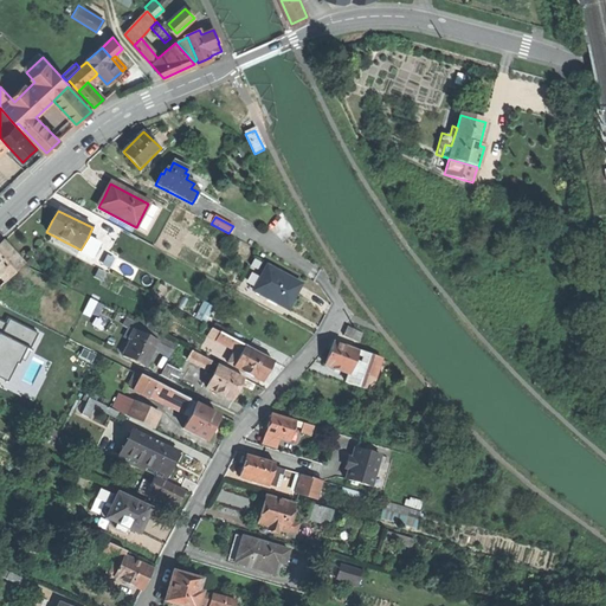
[(101,244),(88,238),(81,250),(79,253),(92,259),(101,244)]
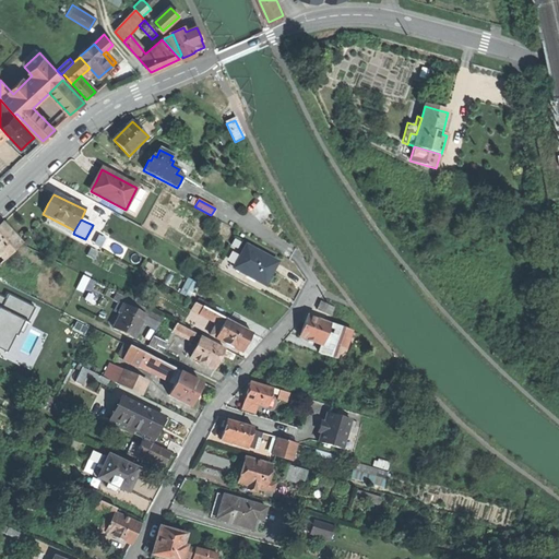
[(0,254),(4,260),(22,245),(2,224),(0,226),(0,254)]
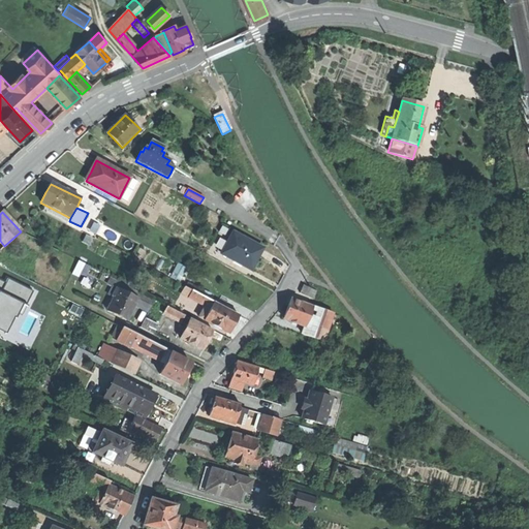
[(263,250),(235,234),(228,244),(223,242),(218,252),(222,254),(222,255),(252,271),(258,259),(263,250)]
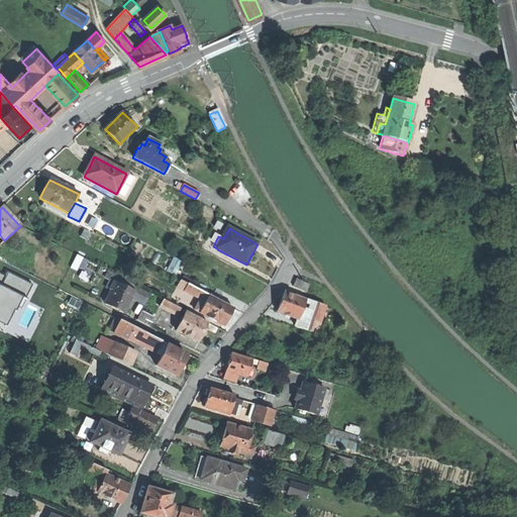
[(4,276),(0,274),(0,322),(6,325),(13,310),(18,312),(32,284),(7,271),(4,276)]
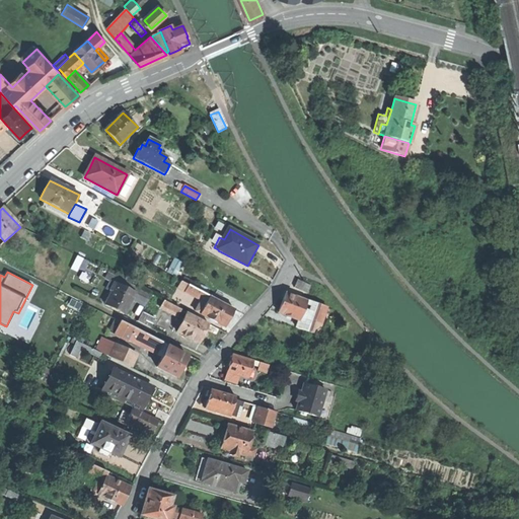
[(298,280),(294,288),(307,293),(311,286),(298,280)]
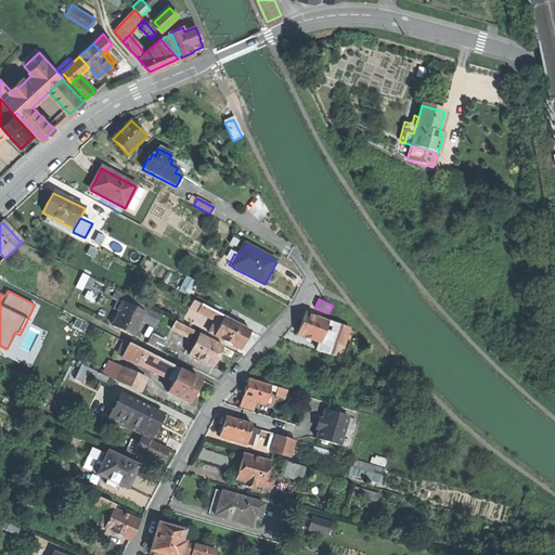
[(211,320),(216,312),(193,301),(190,309),(211,320)]
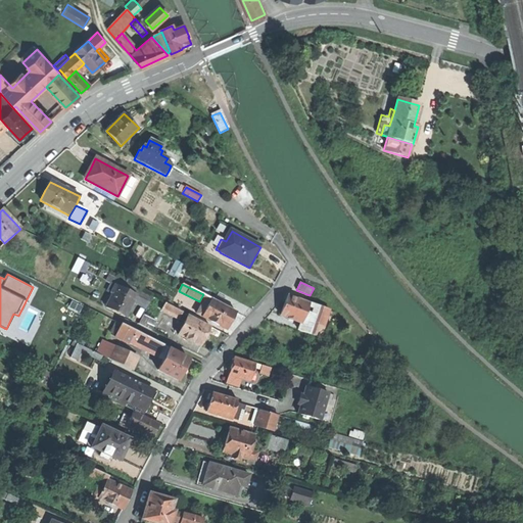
[(106,307),(125,317),(129,308),(136,295),(116,286),(116,287),(114,286),(112,289),(114,290),(106,307)]
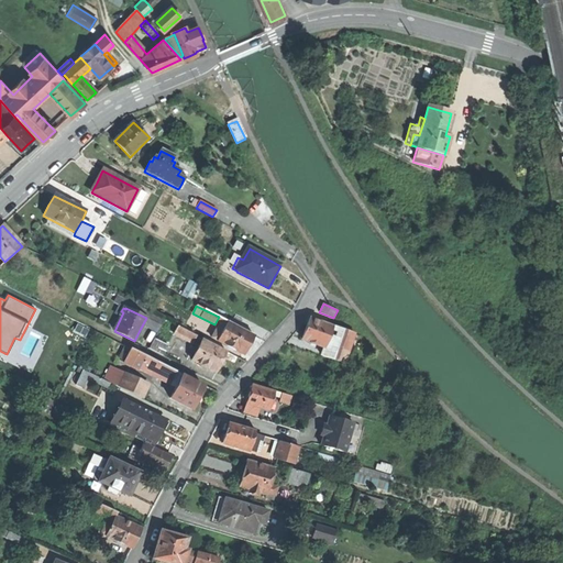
[(332,327),(309,319),(306,329),(301,340),(309,342),(309,343),(315,345),(316,344),(324,348),(332,327)]
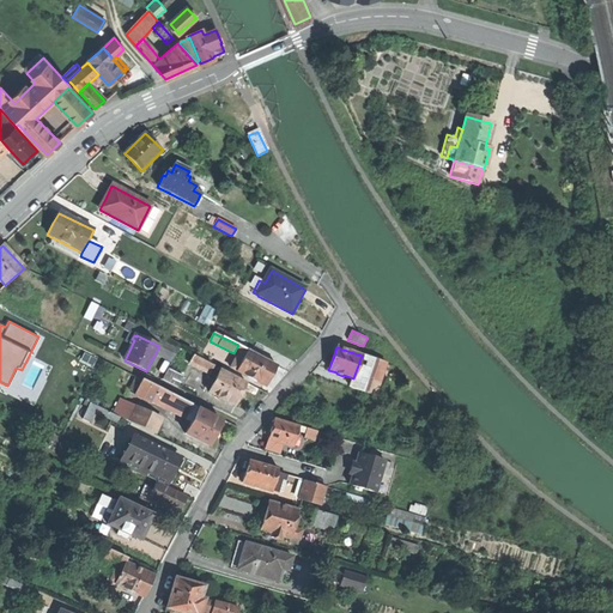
[(269,376),(275,365),(248,350),(242,360),(237,371),(265,386),(269,376)]
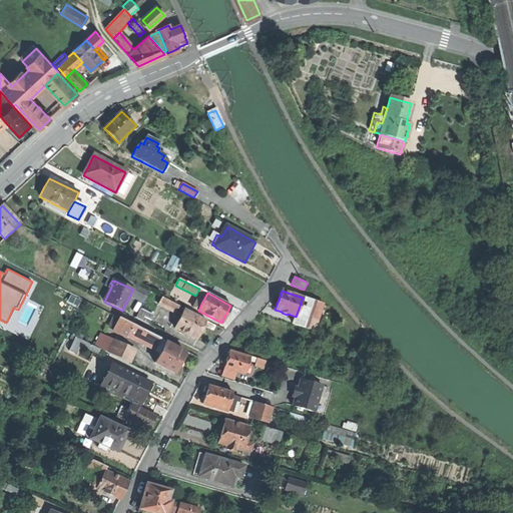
[(175,313),(178,307),(161,298),(158,304),(175,313)]
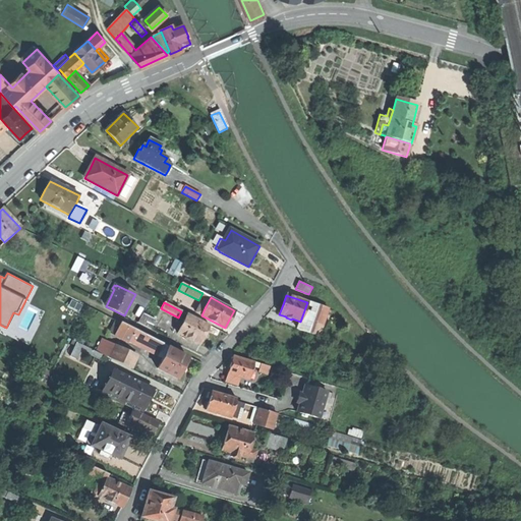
[(316,306),(307,302),(300,322),(298,330),(307,333),(316,306)]
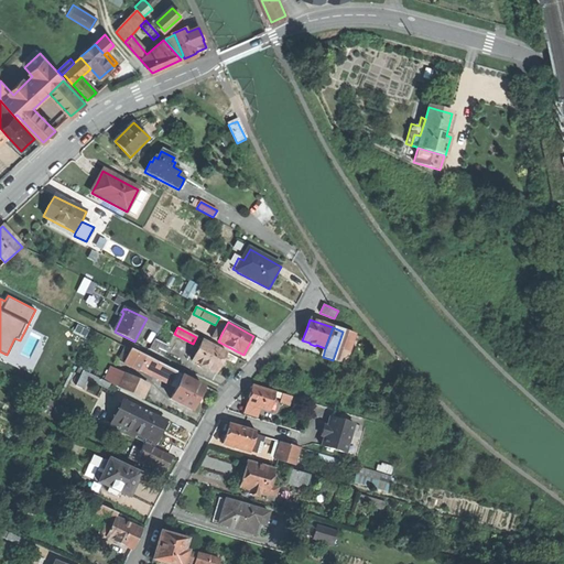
[(213,338),(218,342),(223,332),(217,329),(213,338)]
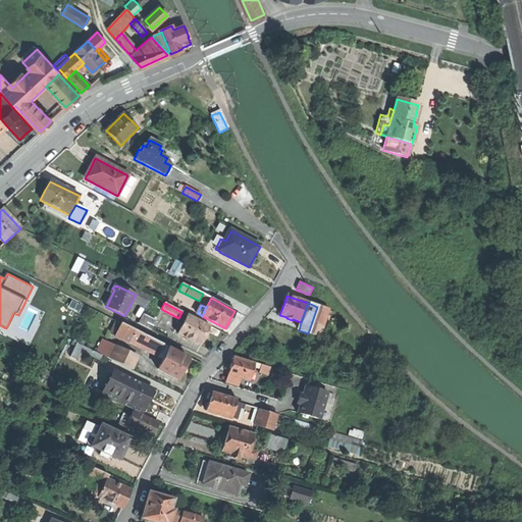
[(318,306),(317,307),(308,333),(319,337),(329,310),(318,306)]
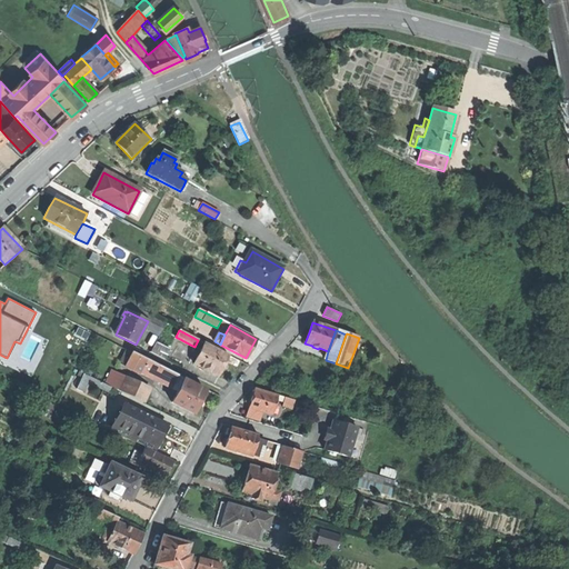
[(150,352),(165,360),(170,350),(156,342),(150,352)]
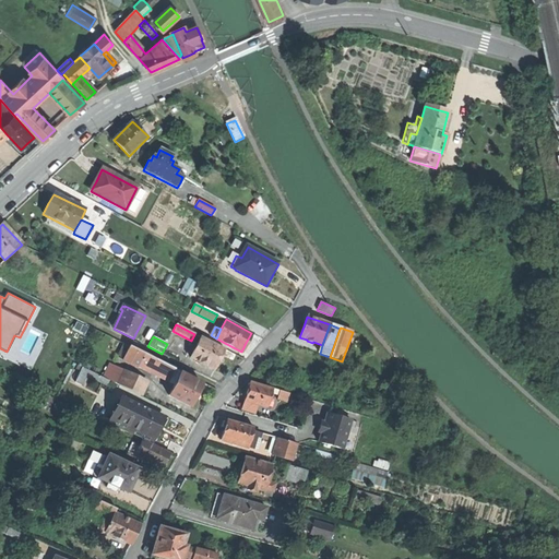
[(224,349),(201,337),(190,358),(199,363),(199,364),(205,367),(205,366),(213,370),(218,360),(224,349)]
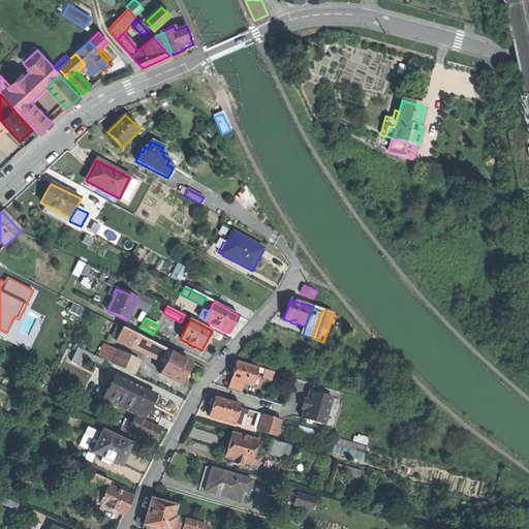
[(111,337),(116,340),(122,328),(117,325),(111,337)]
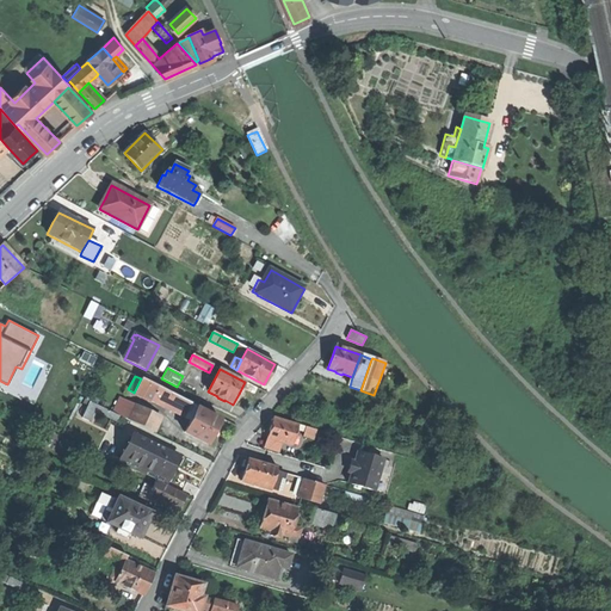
[(134,393),(184,417),(191,403),(141,378),(134,393)]
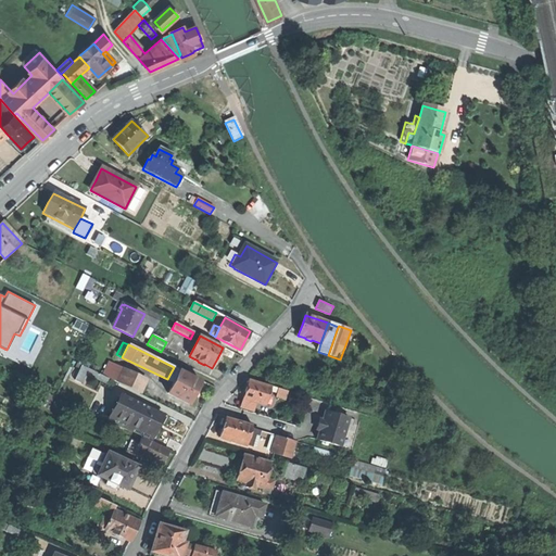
[(108,378),(117,383),(124,369),(109,362),(102,376),(108,378)]
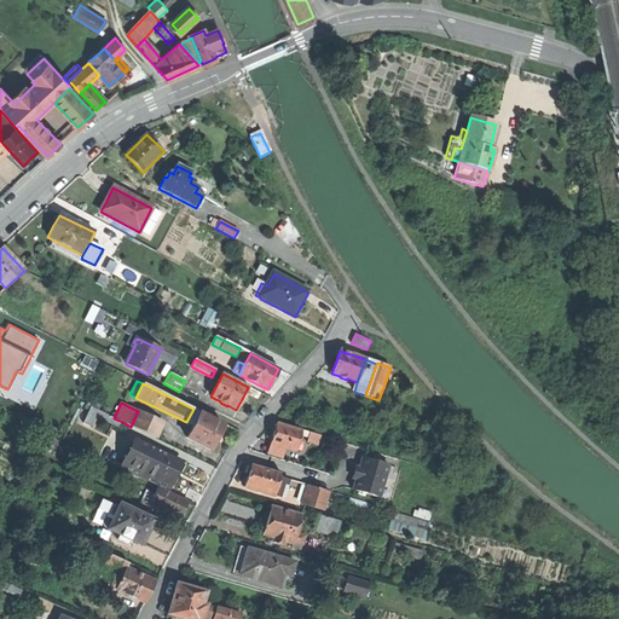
[(117,426),(120,421),(114,418),(87,405),(85,410),(90,411),(84,423),(92,428),(97,416),(117,426)]
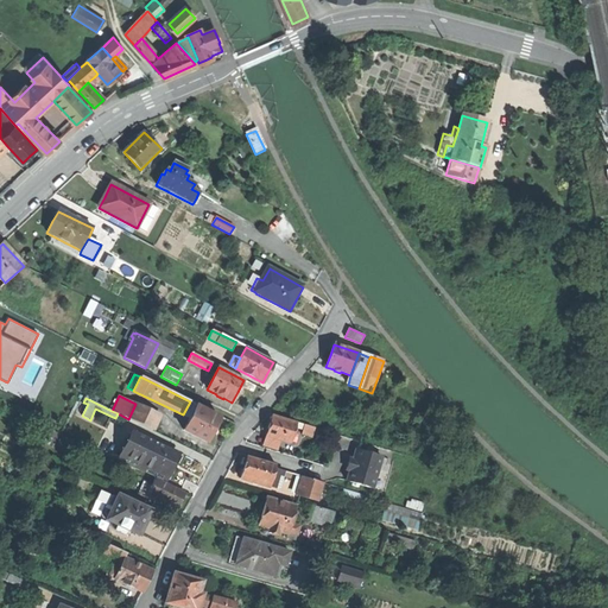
[(183,415),(190,418),(195,406),(196,405),(190,401),(183,415)]
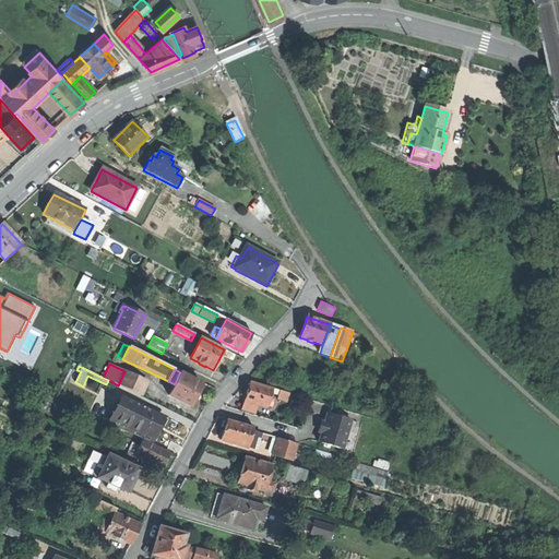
[(118,385),(140,395),(146,382),(125,371),(118,385)]
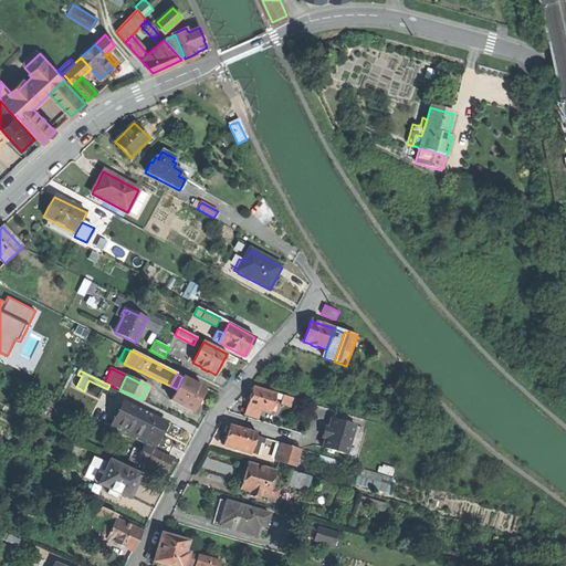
[(203,389),(181,378),(177,389),(171,400),(192,411),(197,401),(203,389)]
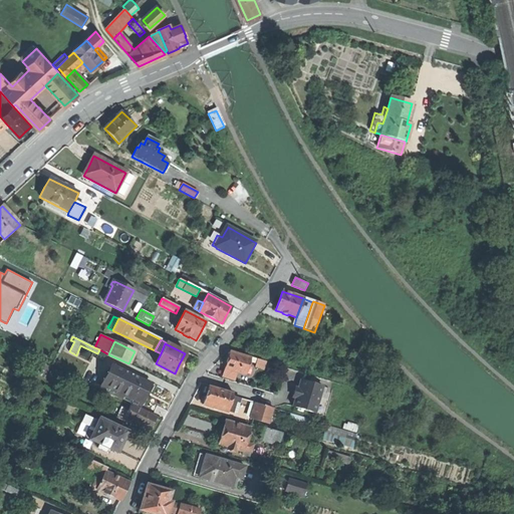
[(250,356),(230,350),(227,359),(224,368),(225,368),(236,372),(245,374),(249,361),(250,356)]
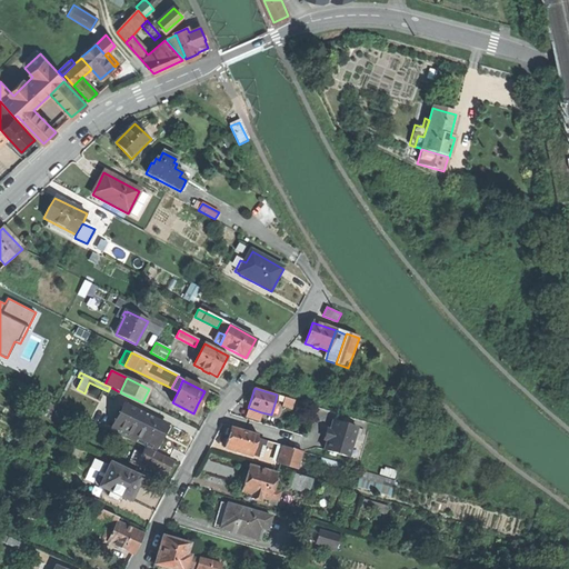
[(295,400),(285,397),(283,402),(281,407),(291,409),(295,400)]
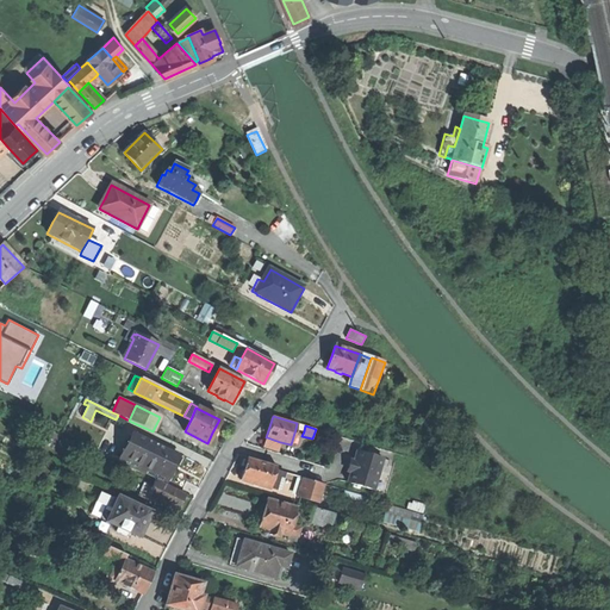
[(130,460),(166,478),(178,454),(135,434),(129,447),(136,450),(130,460)]
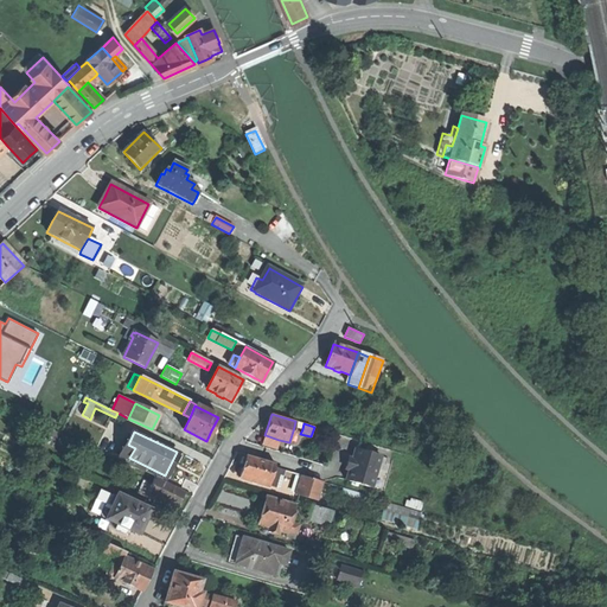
[(276,449),(279,440),(266,435),(263,445),(276,449)]
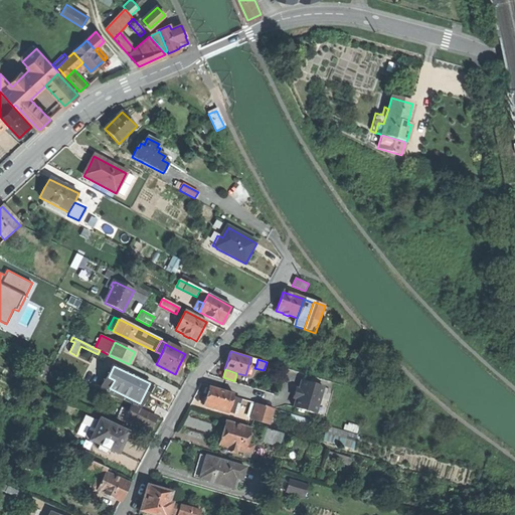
[(294,408),(315,414),(323,387),(301,381),(299,390),(295,389),(294,394),(293,398),(296,399),(294,408)]
